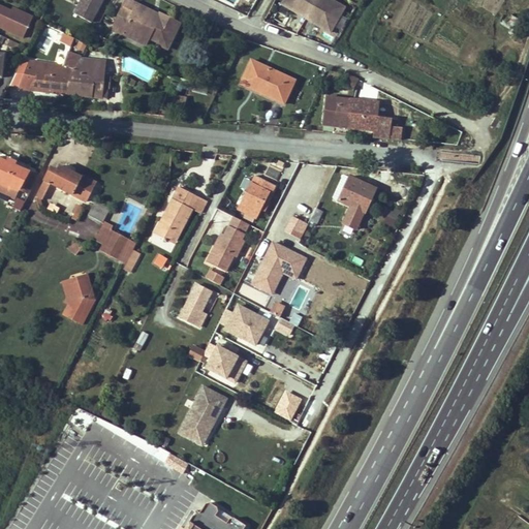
[(81,0),(74,13),(91,22),(102,0),(81,0)]
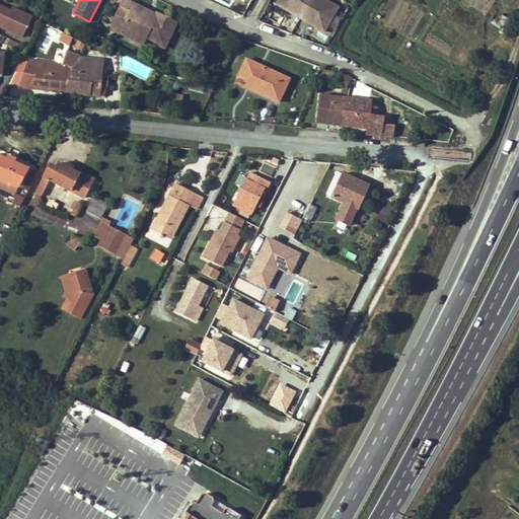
[(150,16),(140,11),(142,8),(125,0),(124,0),(117,14),(128,19),(123,27),(133,31),(130,38),(143,44),(146,38),(156,43),(155,44),(163,48),(175,23),(156,13),(156,15),(152,23),(147,21),(150,16)]
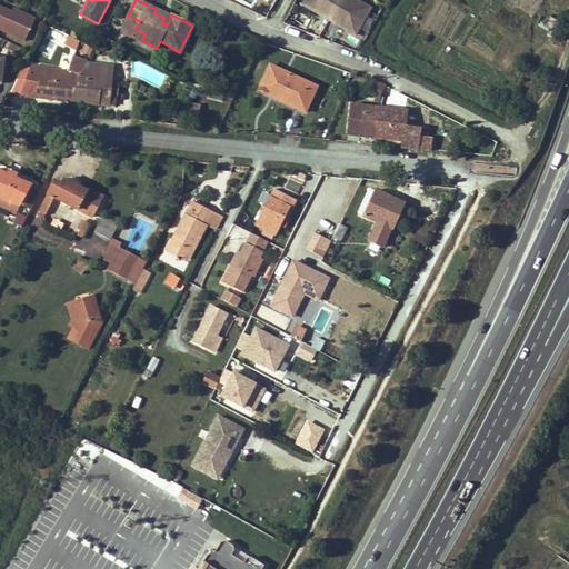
[(357,37),(373,8),(359,0),(305,0),(301,6),(357,37)]
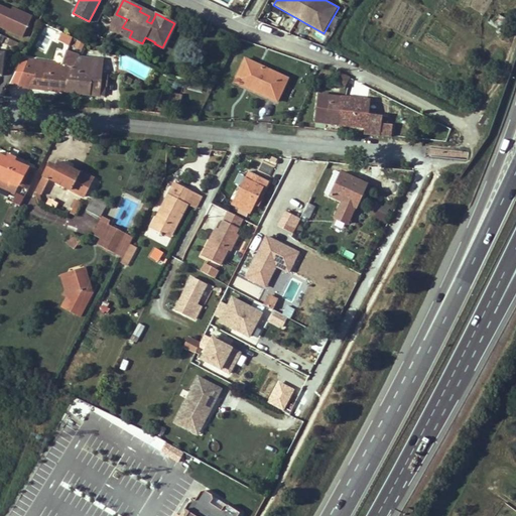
[(0,28),(23,39),(32,18),(0,2),(0,28)]
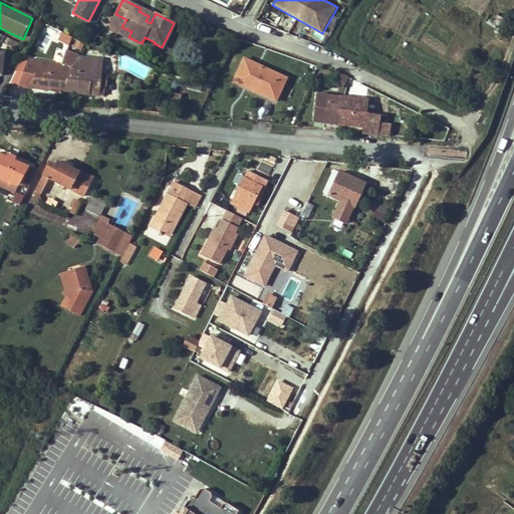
[(146,21),(151,23),(155,15),(141,8),(139,11),(149,16),(146,21)]
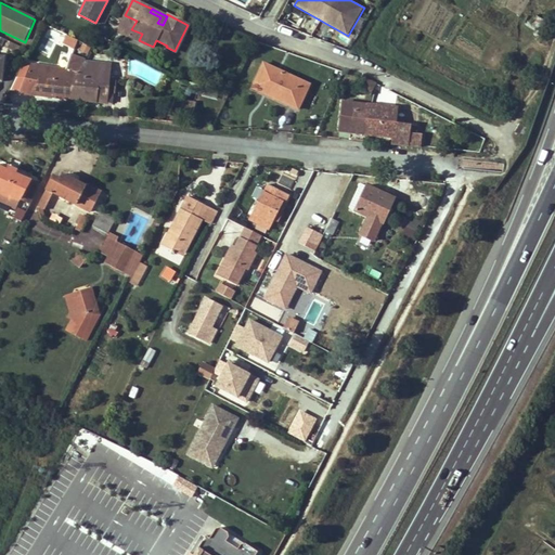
[(125,15),(121,23),(120,31),(139,40),(142,34),(131,29),(137,21),(125,15)]
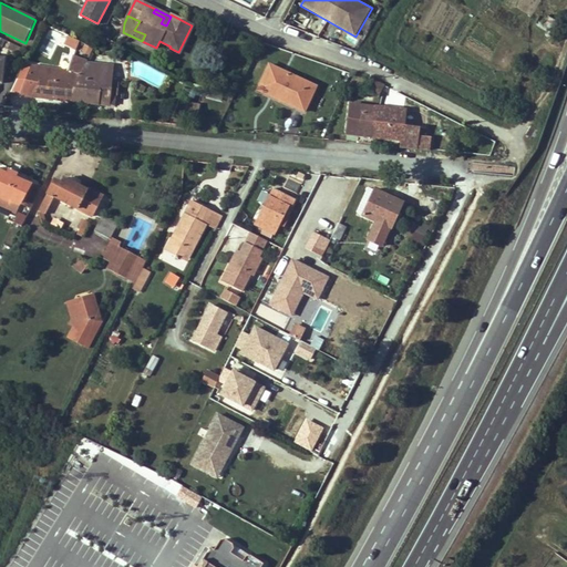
[(554,31),(557,23),(547,18),(544,24),(554,31)]
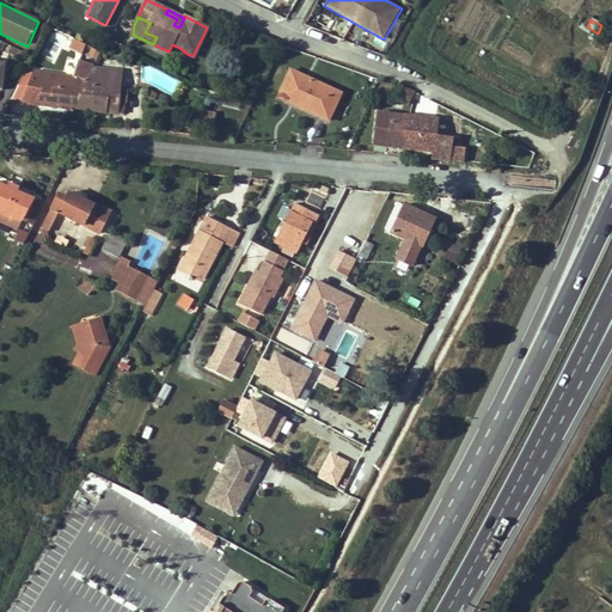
[(69,49),(83,54),(87,43),(73,38),(69,49)]
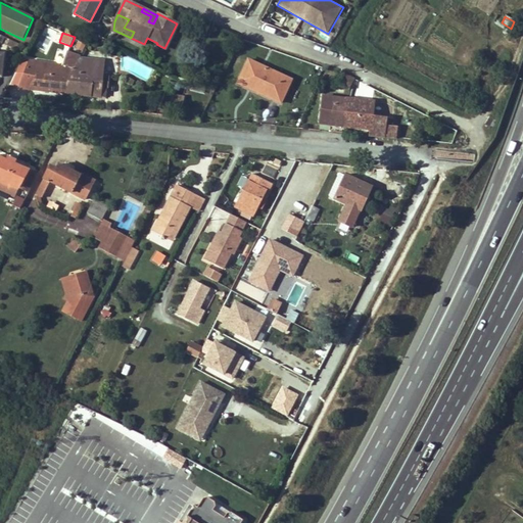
[(68,53),(62,69),(60,69),(60,72),(51,70),(52,67),(52,64),(30,61),(24,76),(34,78),(29,89),(65,93),(65,85),(77,63),(80,58),(81,56),(68,53)]
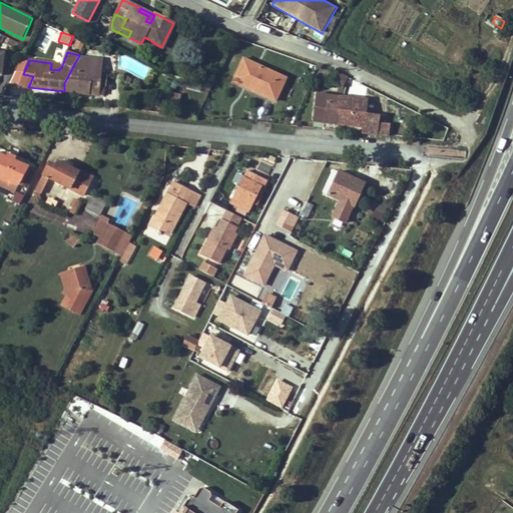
[(97,95),(99,75),(97,75),(98,60),(81,58),(78,63),(75,62),(64,83),(64,91),(97,95)]
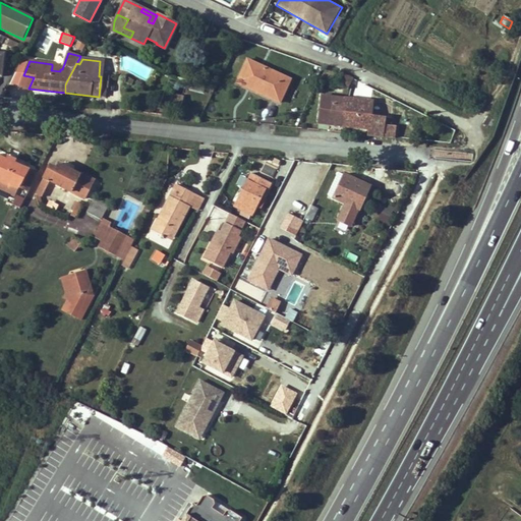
[(246,60),(238,77),(255,85),(253,92),(279,104),(290,80),(246,60)]
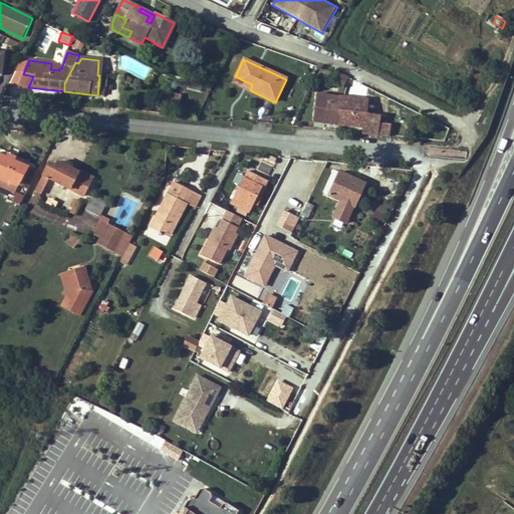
[(338,72),(337,73),(332,83),(343,87),(347,77),(338,72)]
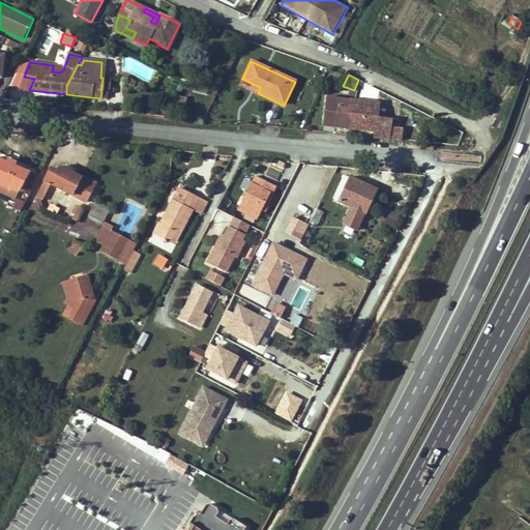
[(124,79),(123,83),(125,83),(133,87),(136,84),(127,79),(124,79)]
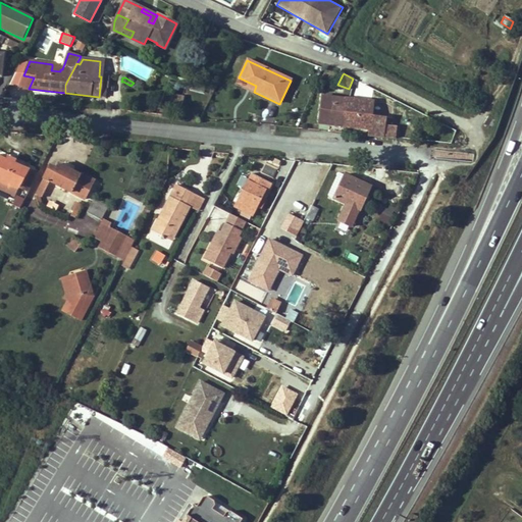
[(236,84),(254,92),(256,86),(239,77),(236,84)]
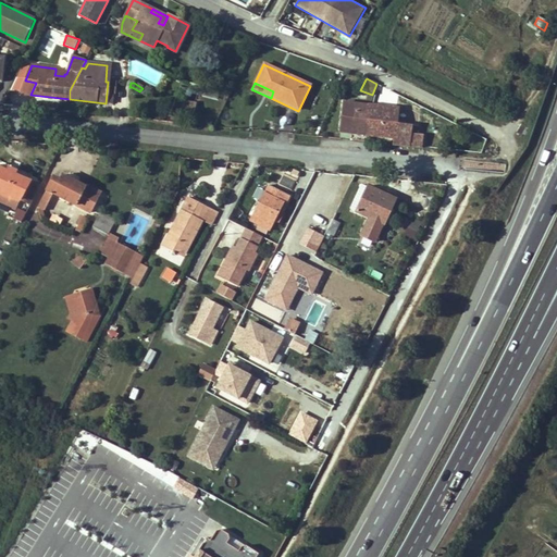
[(203,87),(201,95),(218,98),(220,90),(203,87)]
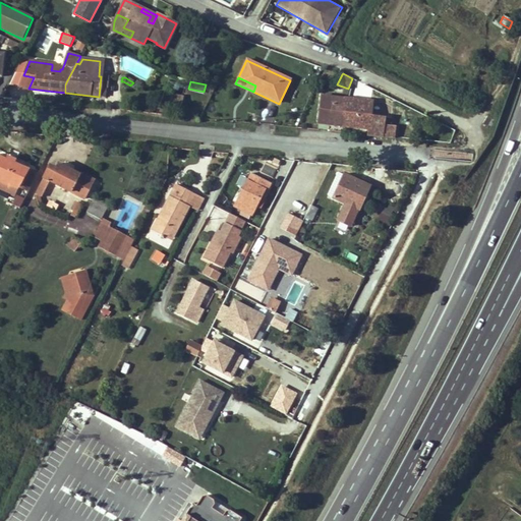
[(167,107),(183,107),(183,95),(168,94),(167,107)]
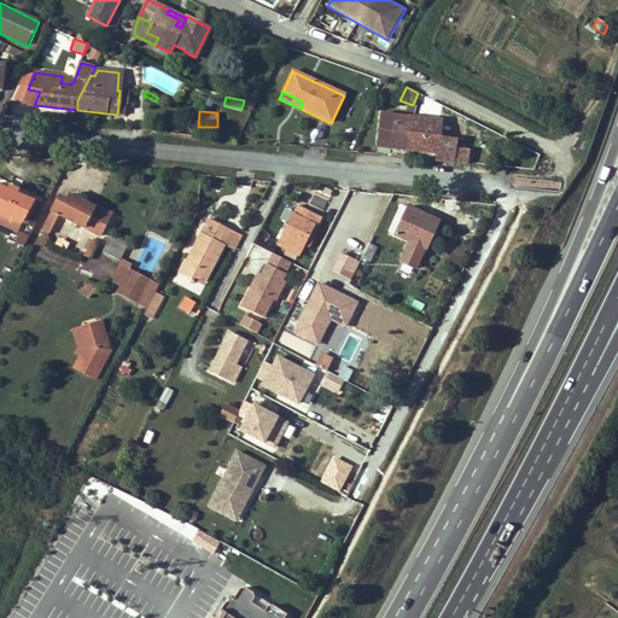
[(408,150),(413,117),(380,114),(378,146),(408,150)]
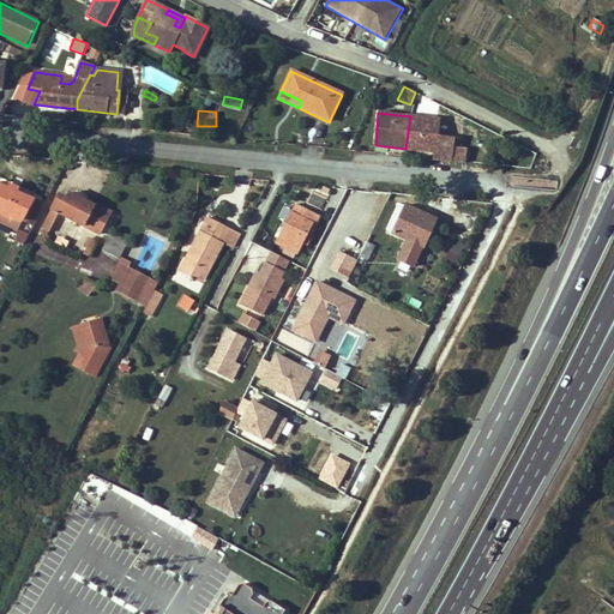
[(438,136),(439,120),(410,116),(405,149),(433,152),(433,158),(468,162),(470,150),(467,150),(467,142),(438,136)]
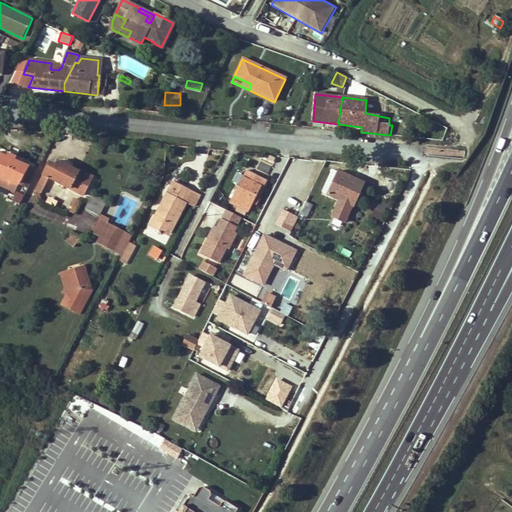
[(28,188),(36,171),(0,154),(0,175),(19,184),(28,188)]
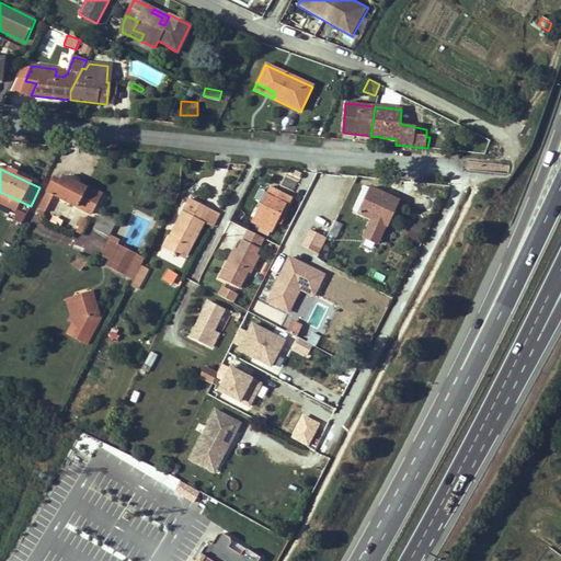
[(68,179),(79,184),(81,181),(70,174),(68,179)]
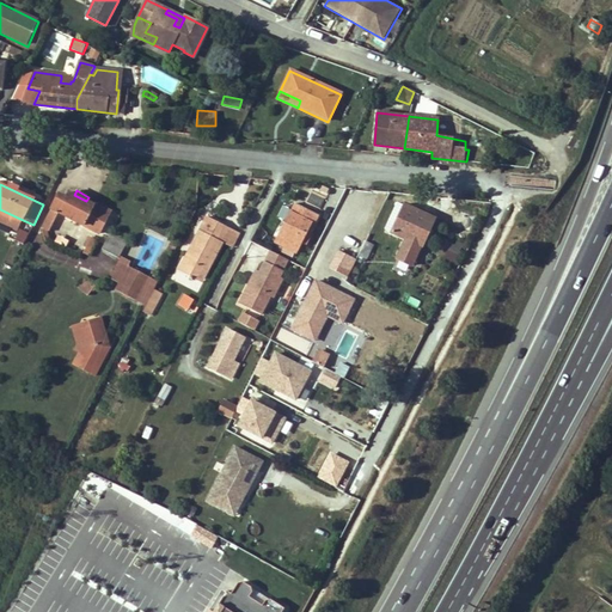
[(59,195),(41,227),(48,231),(59,213),(98,234),(110,212),(95,202),(93,204),(86,201),(74,195),(68,191),(66,199),(59,195)]
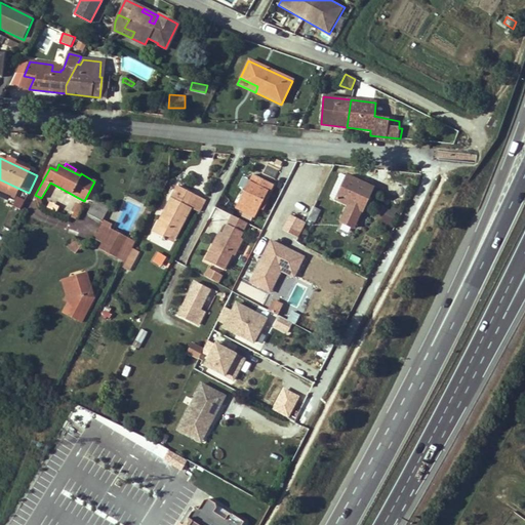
[(236,207),(253,217),(257,209),(263,200),(265,202),(273,185),(253,174),(236,207)]
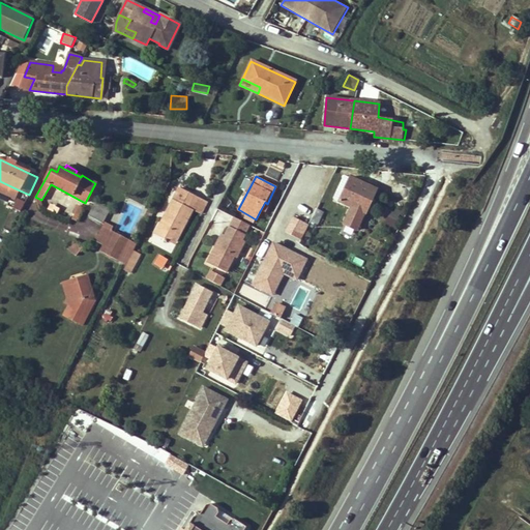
[(349,178),(345,176),(333,199),(351,207),(344,224),(356,229),(363,213),(364,213),(376,189),(350,177),(349,178)]
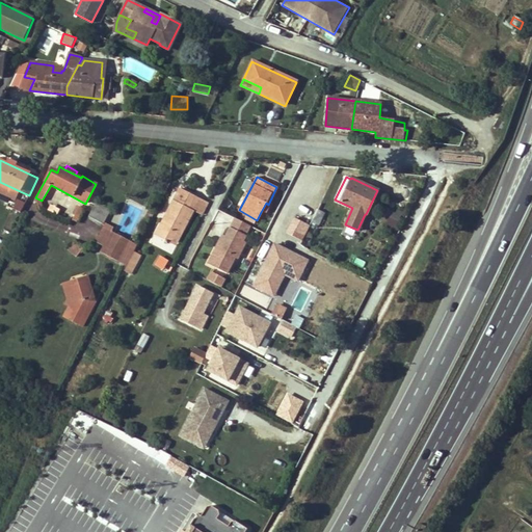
[(20,191),(0,182),(0,193),(15,201),(20,191)]
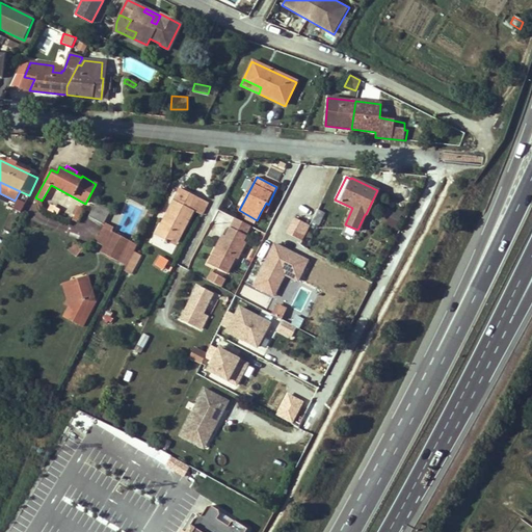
[(155,235),(170,243),(177,233),(180,235),(192,210),(189,208),(195,196),(180,188),(165,216),(167,217),(166,221),(162,222),(155,235)]
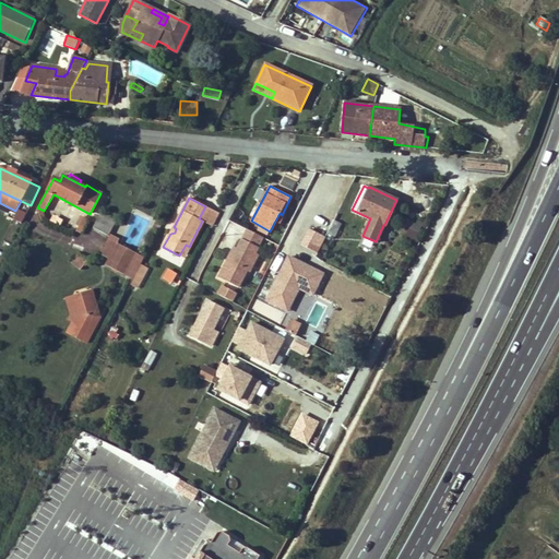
[(221,214),(205,206),(199,218),(202,221),(213,226),(221,214)]
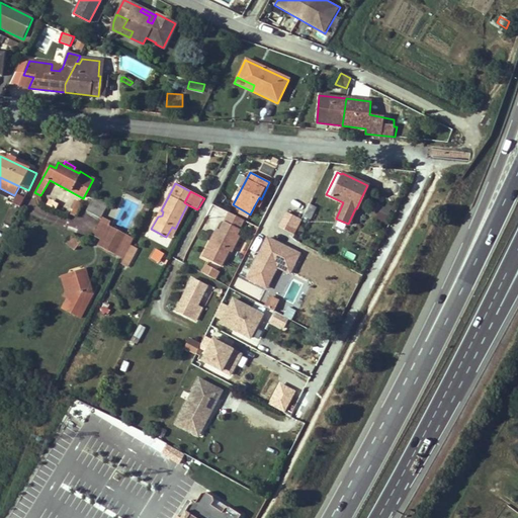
[(86,210),(100,218),(107,204),(93,196),(86,210)]
